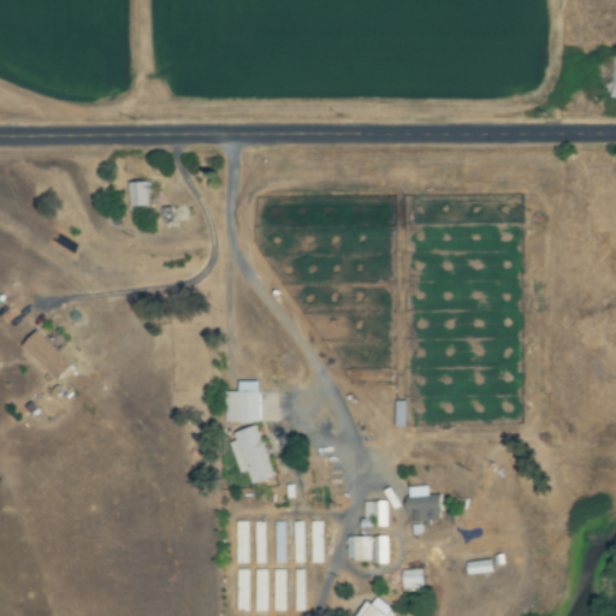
[(129,183),(129,207),(149,206),(149,182),(129,183)]
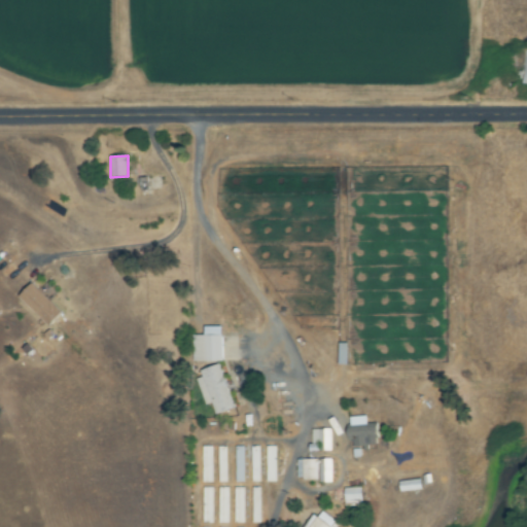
[(49,326),(63,312),(32,283),(19,296),(49,326)]
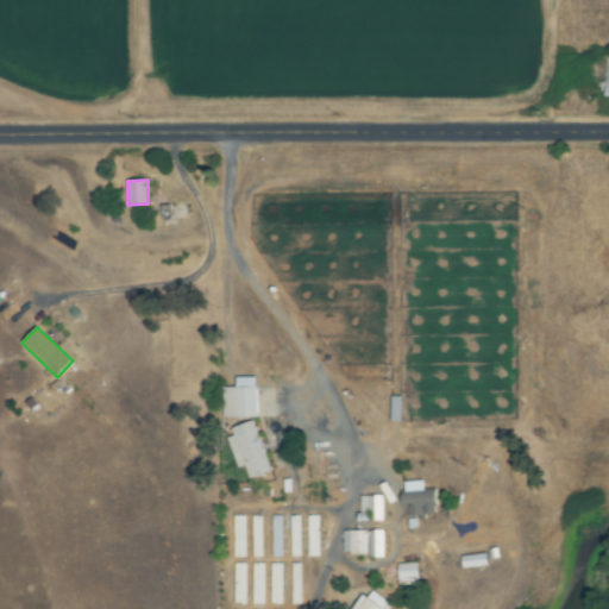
[(223,418),(257,419),(258,378),(237,377),(237,388),(223,388),(223,418)]
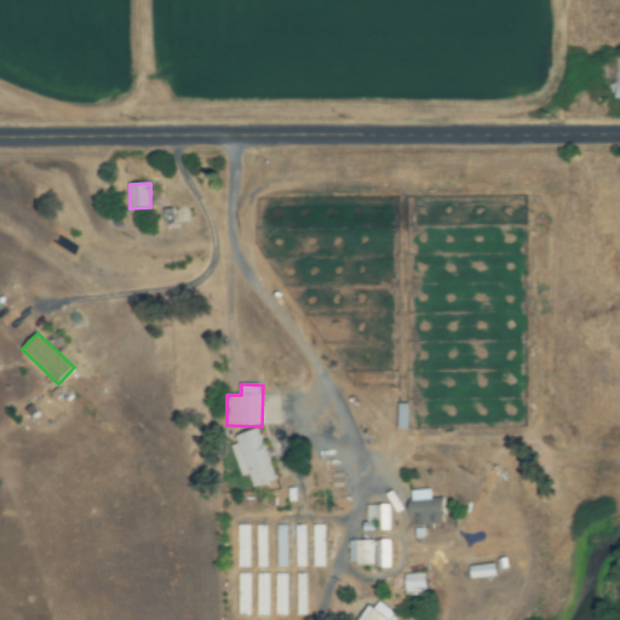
[(236,436),(239,443),(231,446),(241,477),(250,475),(254,488),(277,481),(260,428),(236,436)]
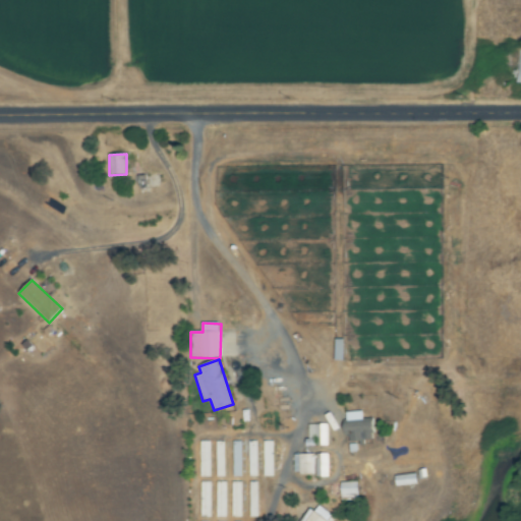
[(348,442),(374,441),(373,413),(346,414),(348,442)]
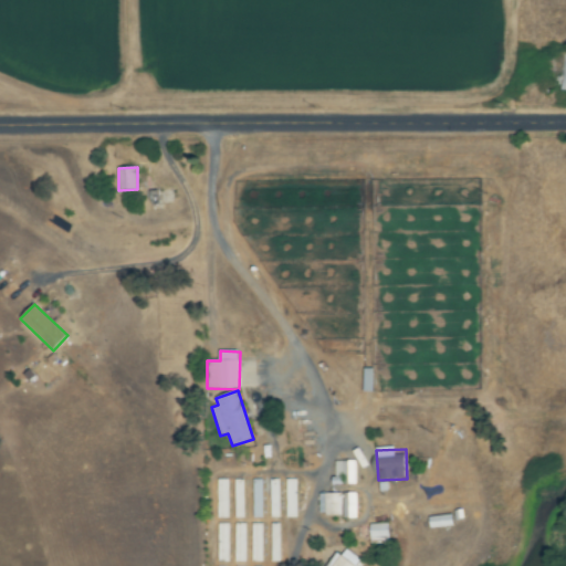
[(356,461),(334,461),(334,485),(357,484),(356,461)]
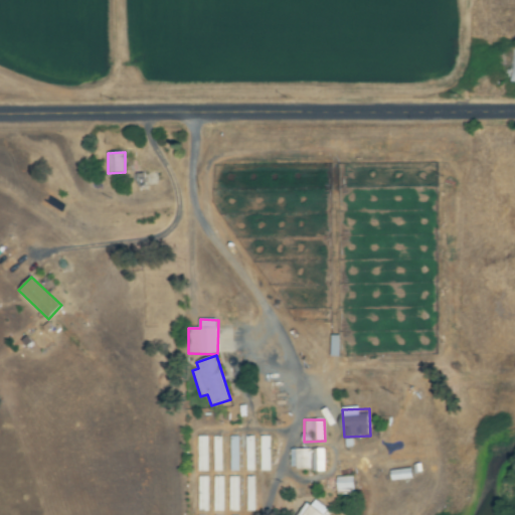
[(261,472),(271,471),(270,436),(260,437),(261,472)]
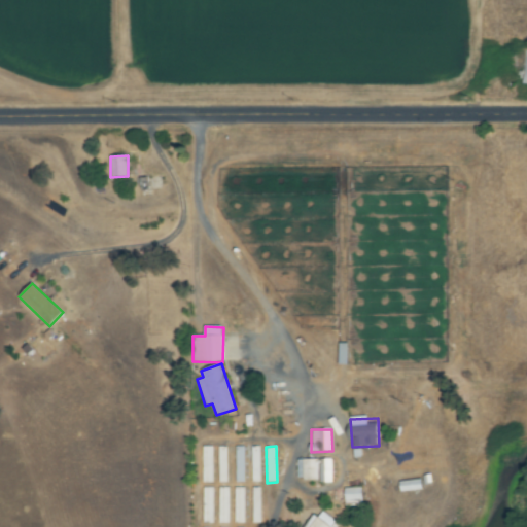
[(297,460),(299,481),(332,481),(332,459),(297,460)]
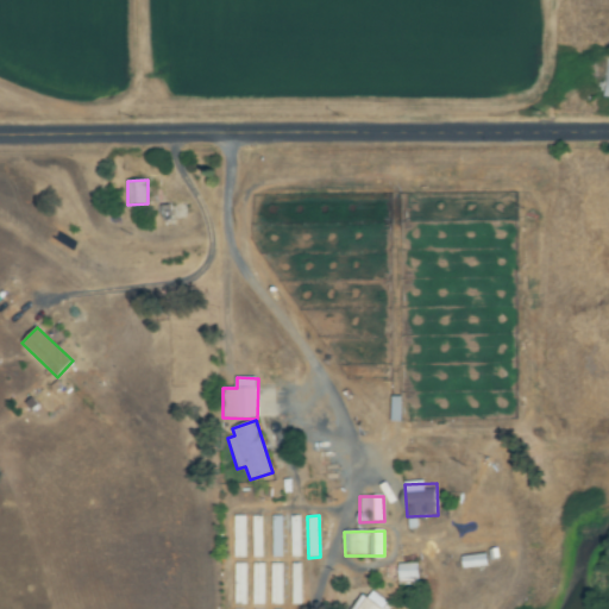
[(419,564),(399,564),(399,581),(419,581),(419,564)]
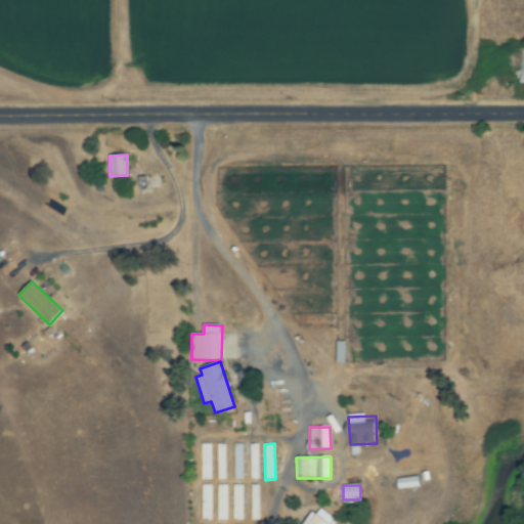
[(333,523),(331,523),(334,518),(319,508),(307,523),(333,523)]
